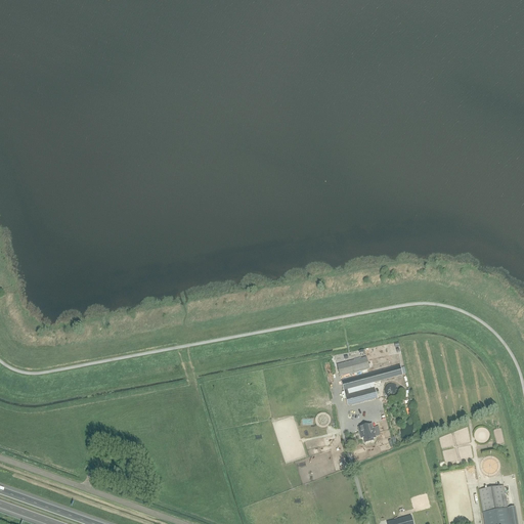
[(337,365),(340,378),(369,369),(366,357),(337,365)]
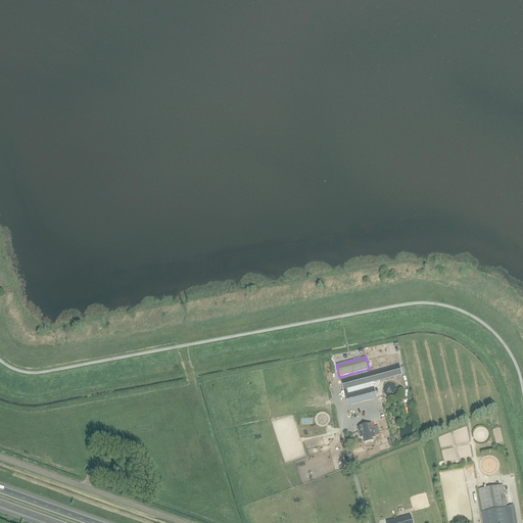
[(347,406),(376,397),(374,387),(347,394),(346,389),(401,375),(399,365),(340,380),(347,406)]
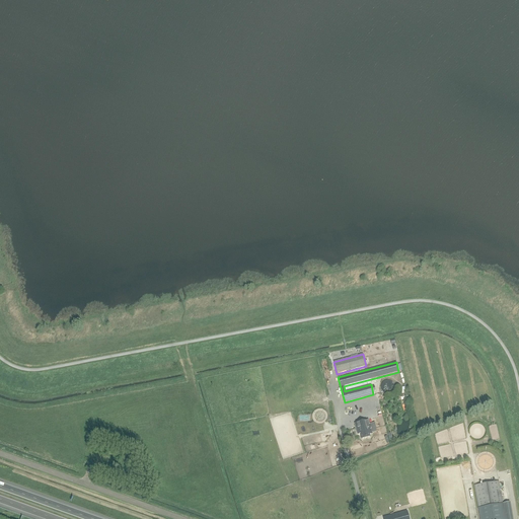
[(382,380),(383,392),(395,391),(394,380),(382,380)]
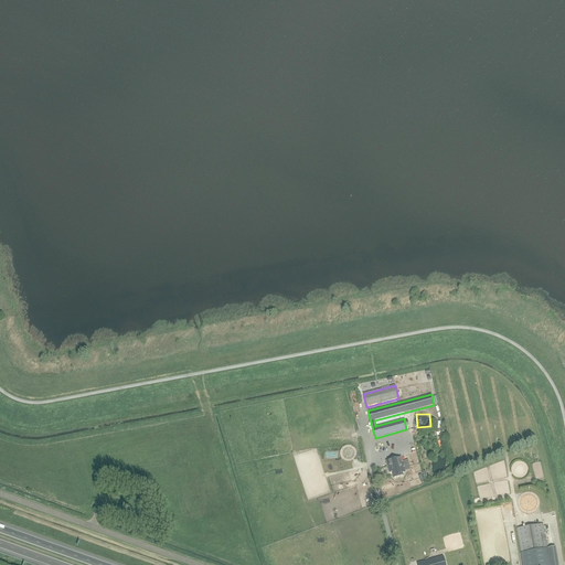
[(374,449),(376,459),(383,457),(381,447),(374,449)]
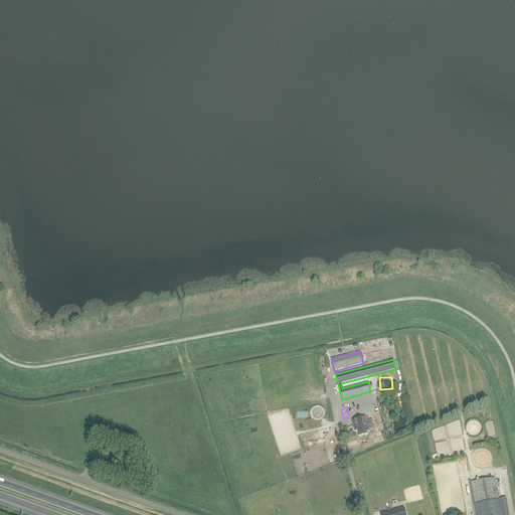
[(366,420),(376,417),(373,408),(351,414),(355,431),(357,431),(359,436),(367,434),(366,432),(369,431),(366,420)]
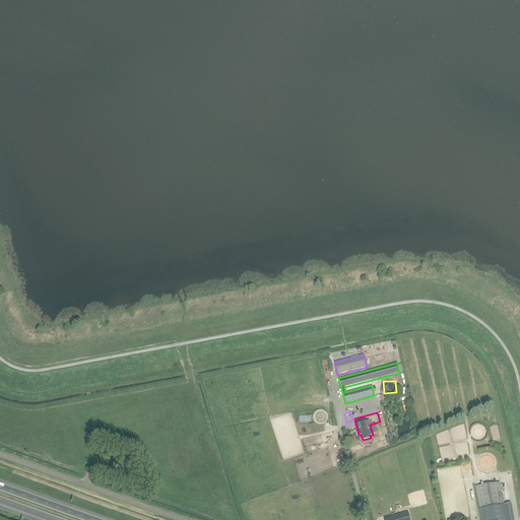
[(511,504),(504,506),(500,482),(475,486),(480,519),(513,519),(513,515),(511,504)]
